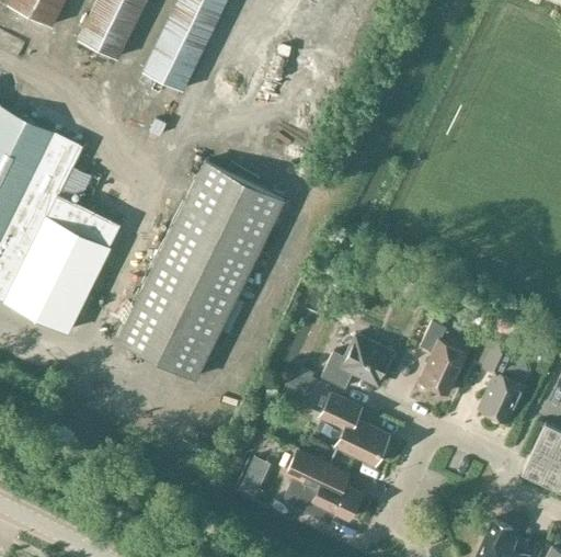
[(83,148),(0,106),(0,298),(68,333),(110,249),(121,225),(78,205),(91,178),(72,169),(83,148)]
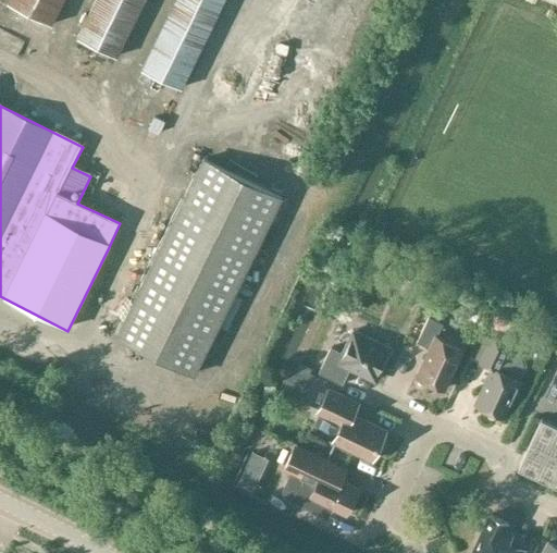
[(234,298),(282,199),(203,160),(116,339),(195,377),(219,330),(227,334),(242,303),(234,298)]
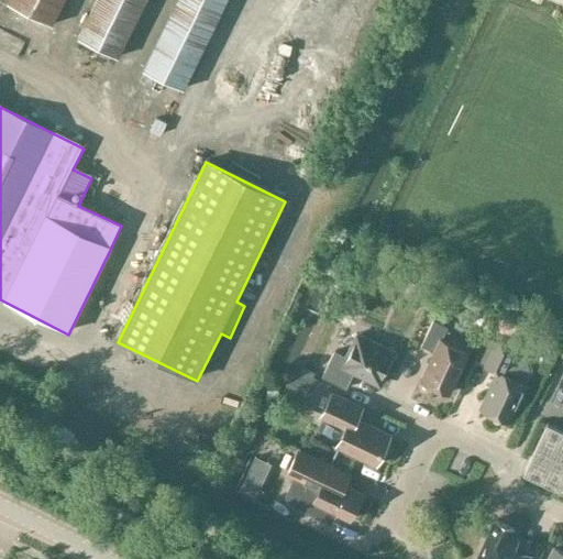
[(448,331),(433,325),(421,350),(434,355),(421,384),(448,396),(467,357),(441,344),(448,331)]
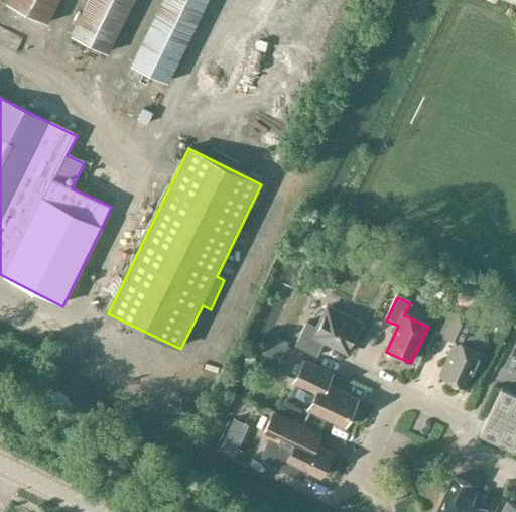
[(307,325),(296,348),(318,359),(325,345),(349,356),(363,326),(328,309),(318,330),(307,325)]
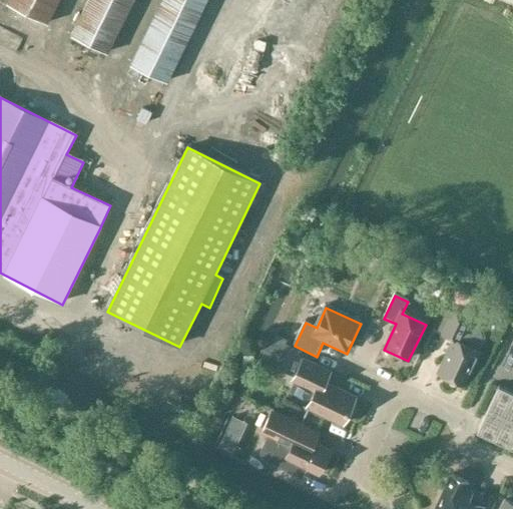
[(442,310),(432,332),(443,337),(453,315),(442,310)]
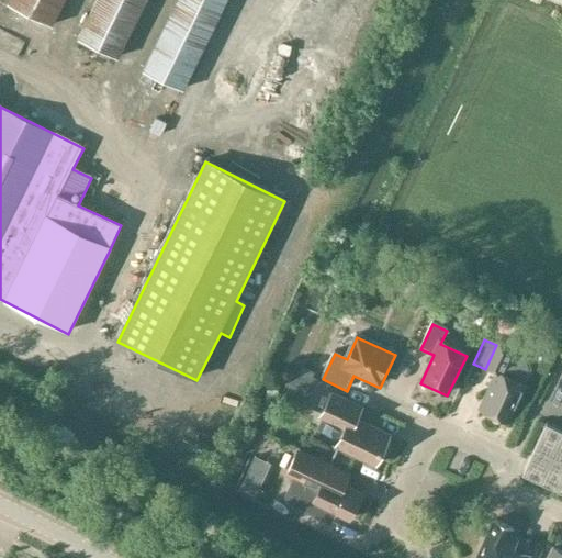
[(497,375),(480,411),(507,424),(525,388),(525,387),(529,376),(530,371),(527,361),(523,358),(496,345),(485,369),(497,375)]
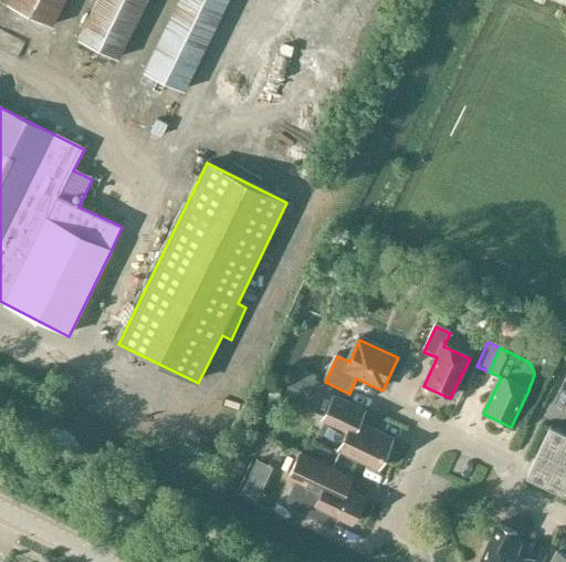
[(304,372),(300,382),(311,387),(315,377),(304,372)]
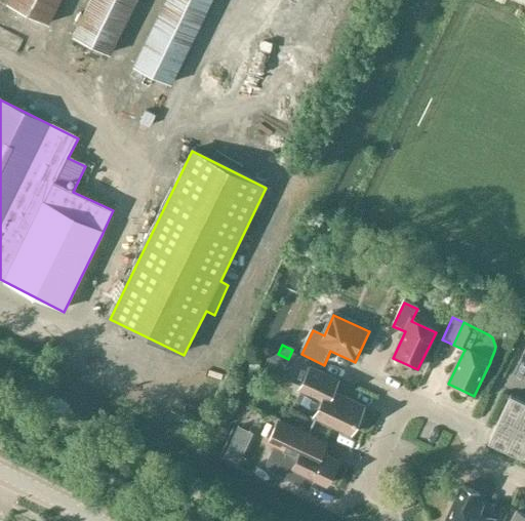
[(364,408),(333,393),(338,383),(311,369),(288,359),(278,354),(271,351),(261,369),(301,388),(300,391),(322,401),(315,417),(351,435),(364,408)]
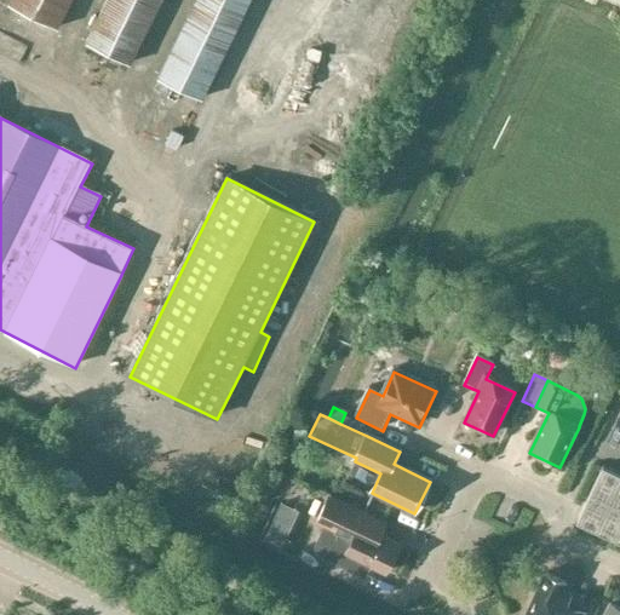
[(619,476),(602,469),(575,523),(619,544),(619,476)]
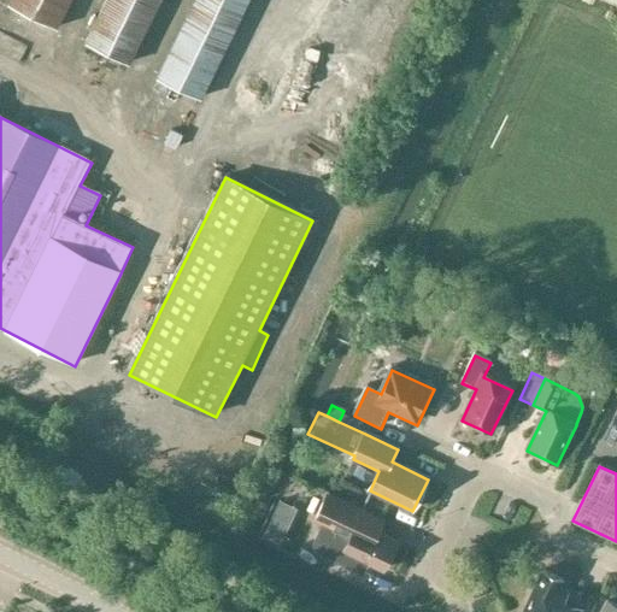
[(385,524),(364,515),(327,496),(315,522),(324,527),(316,543),(315,548),(317,553),(321,557),(363,576),(368,565),(383,574),(397,546),(378,537),(385,524)]
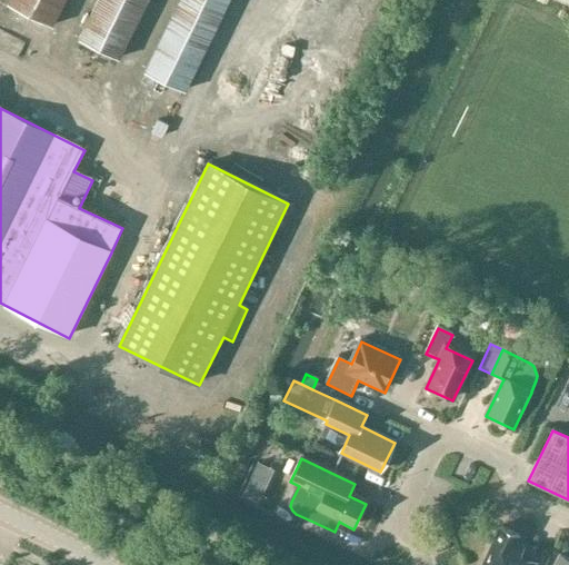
[(258,467),(255,475),(271,483),(275,474),(258,467)]
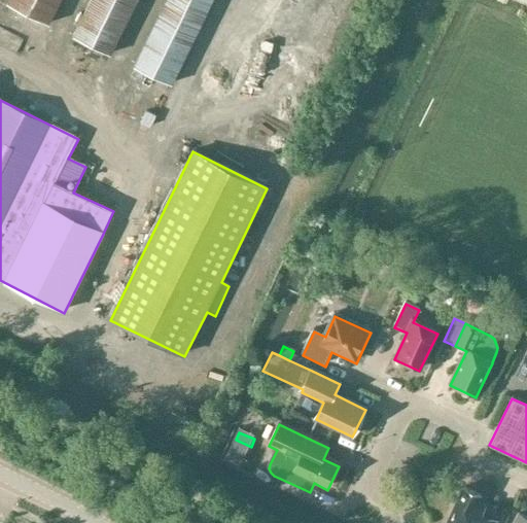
[(485,509),(478,504),(481,498),(462,490),(447,522),(495,522),(482,516),(485,509)]
